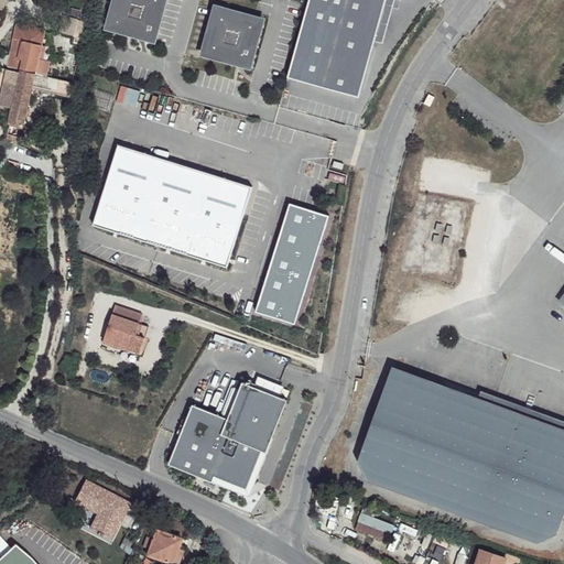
[(169,0),(114,0),(105,32),(155,47),(169,0)]
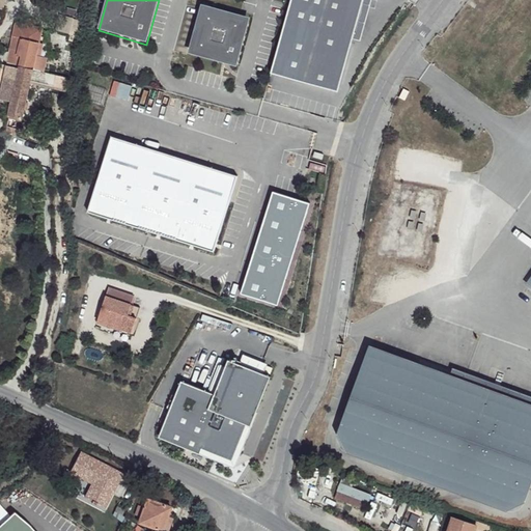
[(365,0),(292,0),(272,77),(339,95),(365,0)]
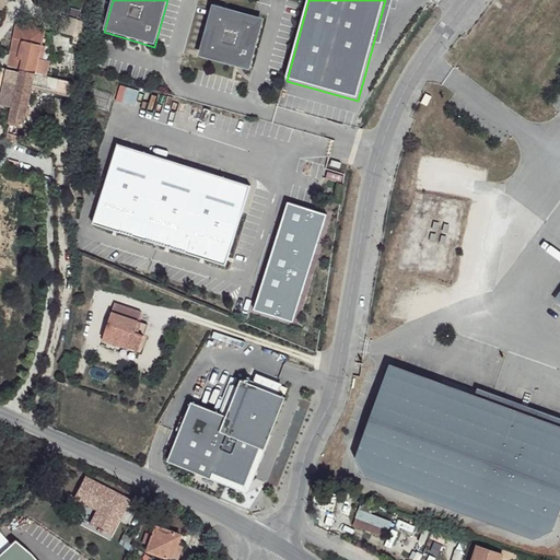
[(265,22),(212,8),(198,60),(251,73),(265,22)]
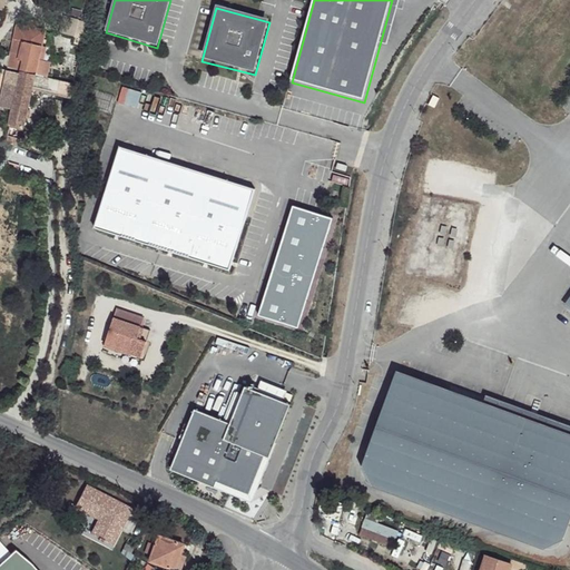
[(46,36),(16,29),(8,57),(5,68),(21,71),(33,75),(45,77),(48,61),(40,60),(46,36)]
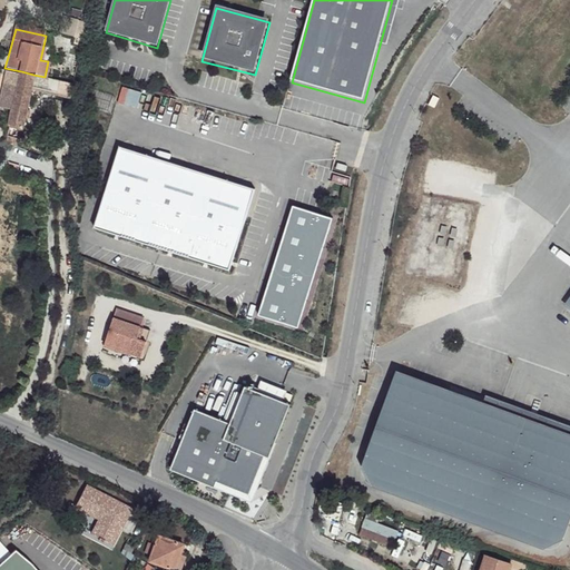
[(33,75),(21,71),(17,89),(12,110),(10,124),(22,127),(33,75)]
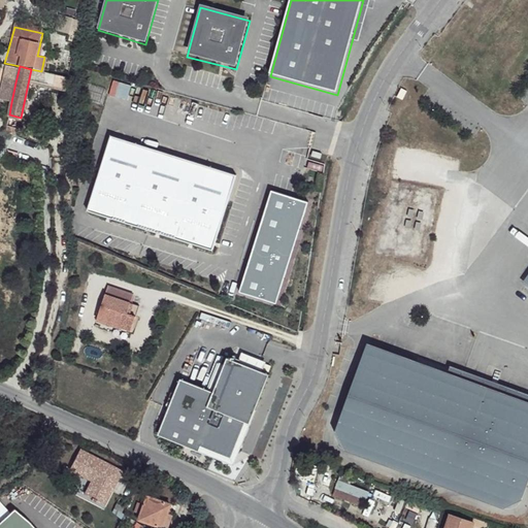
[(15,83),(7,80),(3,99),(11,102),(15,83)]
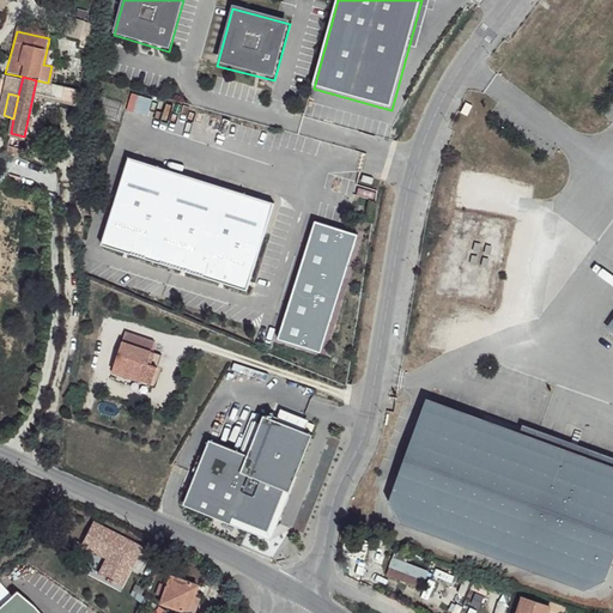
[(275,204),(129,158),(102,244),(248,290),(275,204)]
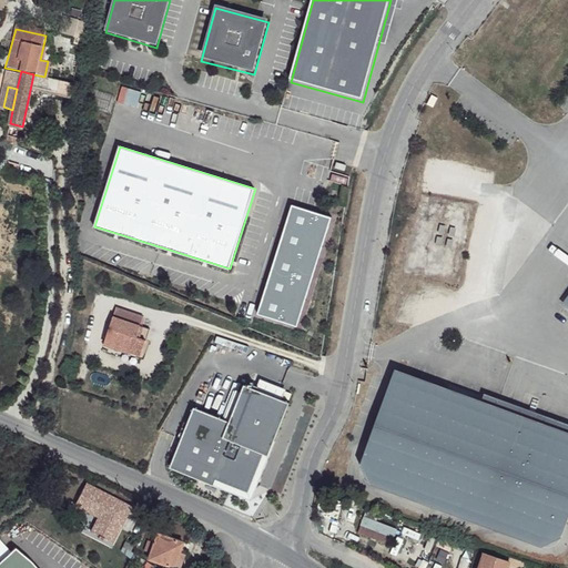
[(294,205),(260,313),(296,325),(331,217),(294,205)]
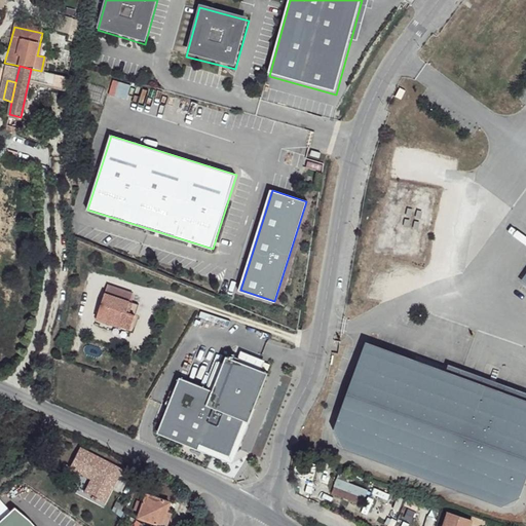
[(129,298),(106,291),(95,322),(127,333),(133,320),(123,316),(127,305),(129,298)]
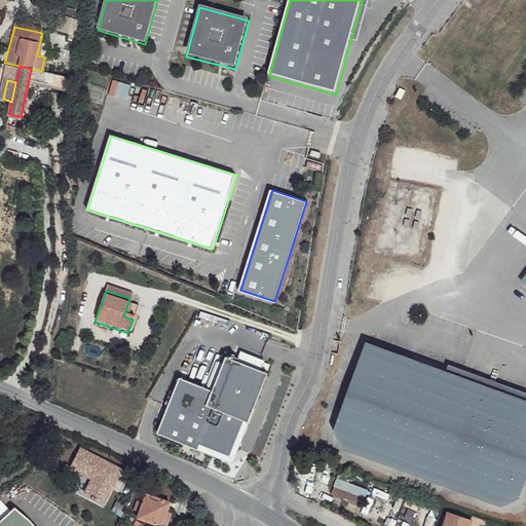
[(136,309),(127,305),(123,316),(133,320),(136,309)]
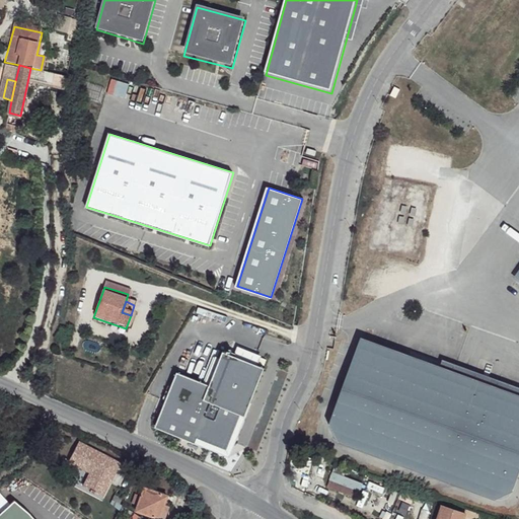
[(518,469),(518,395),(361,339),(329,424),(337,442),(493,500),(512,491),(518,469)]
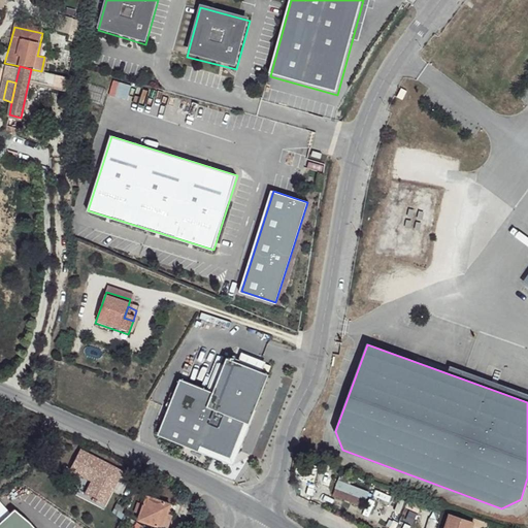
[(274,383),(233,364),(229,372),(218,398),(211,395),(185,383),(160,437),(200,456),(202,452),(224,461),(236,455),(249,428),(253,429),(274,383)]
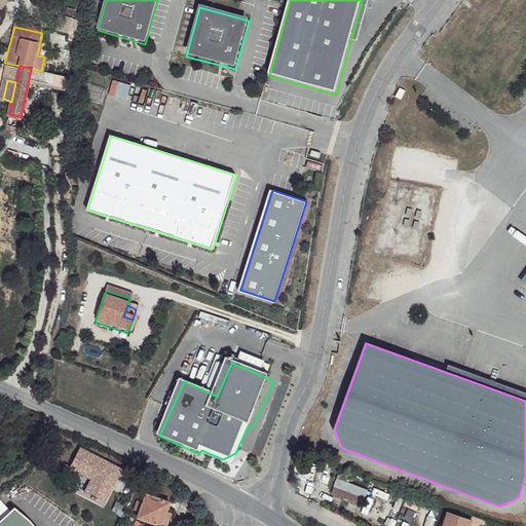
[(211,393),(217,397),(228,371),(222,368),(211,393)]
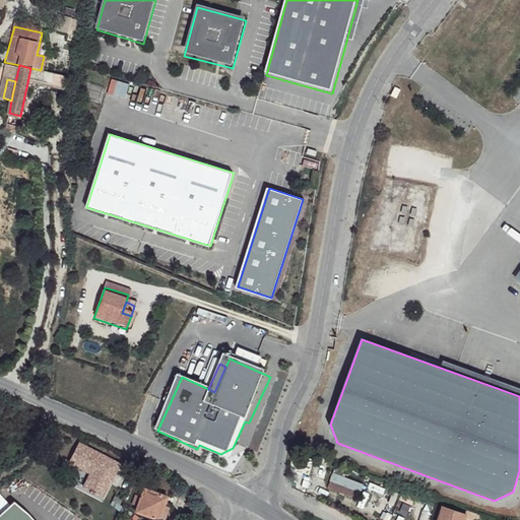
[(272,369),(263,365),(261,370),(270,374),(272,369)]
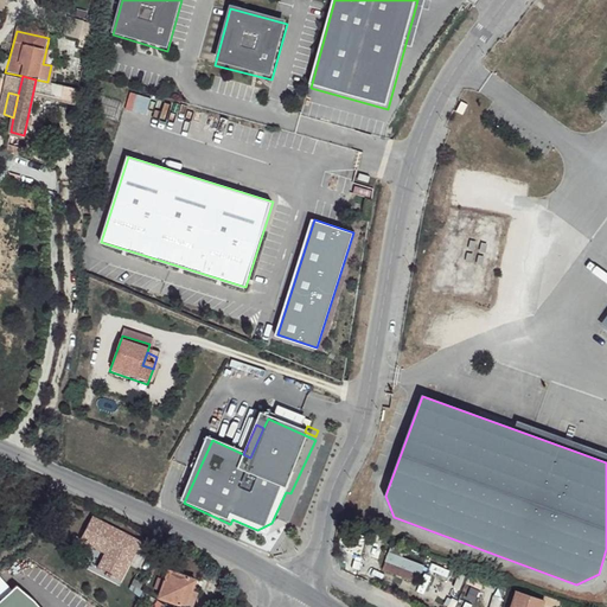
[(257,530),(232,519),(230,524),(269,542),(291,493),(286,492),(272,523),(257,530)]
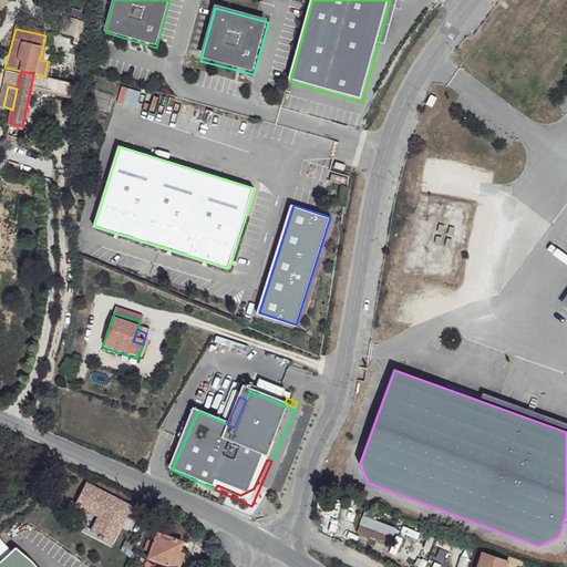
[(131,507),(86,485),(75,506),(100,518),(92,533),(100,537),(99,538),(104,542),(104,539),(113,544),(131,507)]
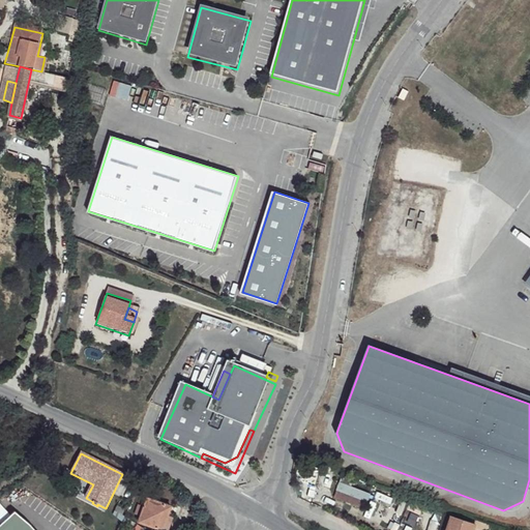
[(334,498),(362,508),(369,494),(341,482),(334,498)]
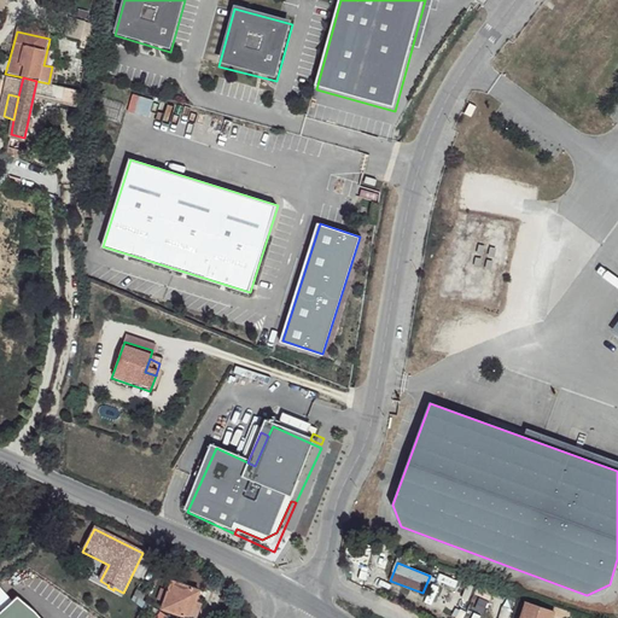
[(196,594),(170,583),(161,606),(185,617),(193,602),(196,594)]
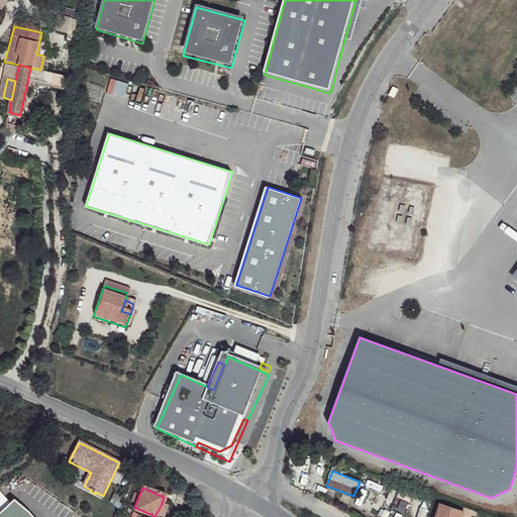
[(163,516),(167,507),(162,504),(154,516),(163,516)]
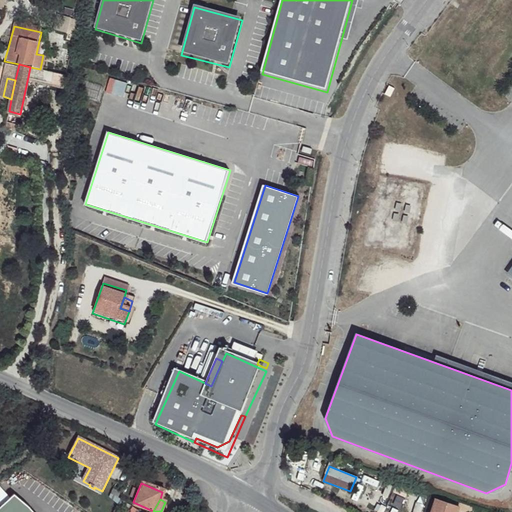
[(457,506),(436,500),(432,511),(455,511),(456,510),(457,506)]
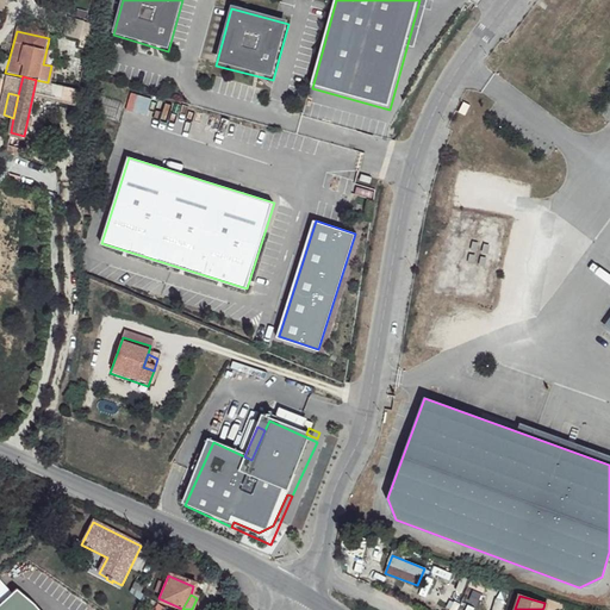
[(564,609),(566,605),(547,598),(545,603),(543,608),(552,609),(564,609)]
